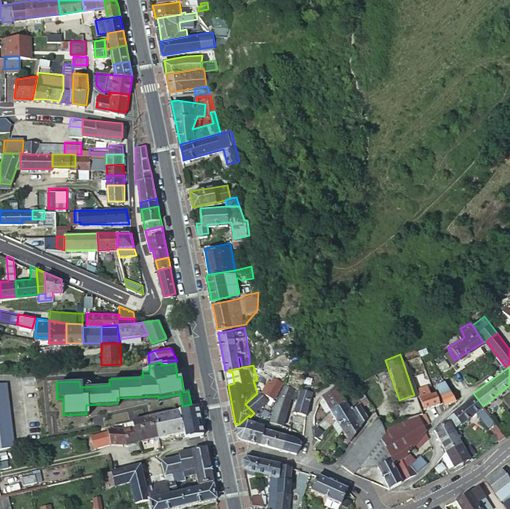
[(283,373),(274,369),(269,381),(265,380),(262,388),(261,390),(261,392),(263,394),(265,395),(269,397),(273,399),(283,373)]
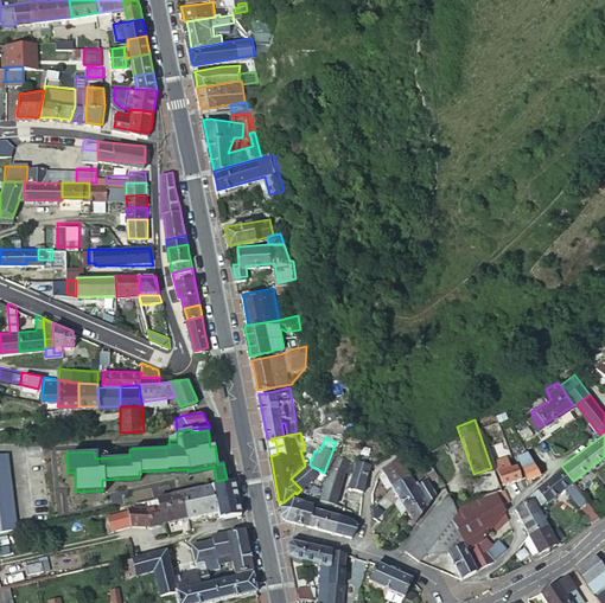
[(271,438),(267,438),(269,454),(271,456),(278,454),(275,441),(272,441),(271,438)]
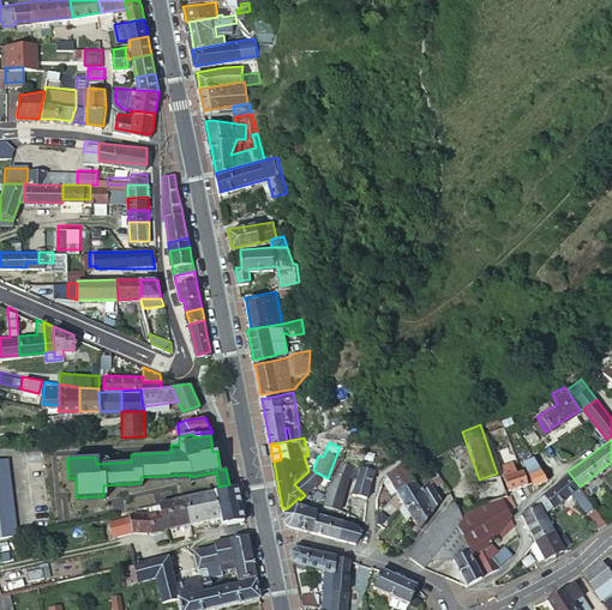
[(342,450),(325,506),(340,509),(349,472),(355,475),(361,456),(342,450)]
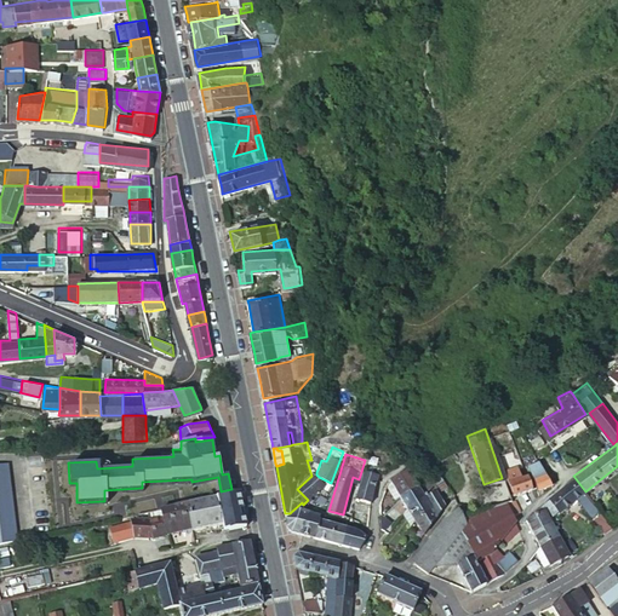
[(509,491),(530,484),(525,471),(518,472),(515,461),(511,462),(509,455),(499,459),(502,466),(501,466),(509,491)]
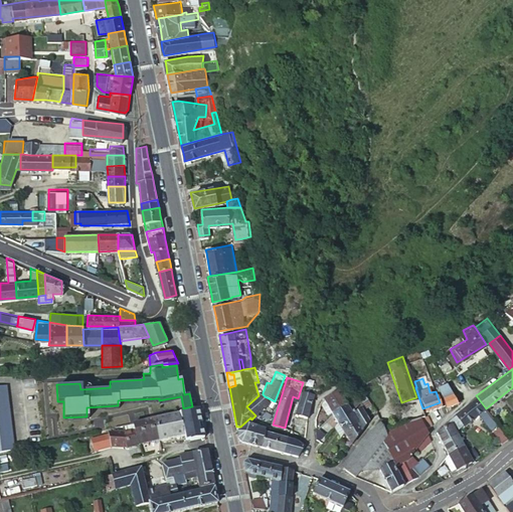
[(457,400),(446,380),(439,383),(441,388),(438,388),(445,404),(457,400)]
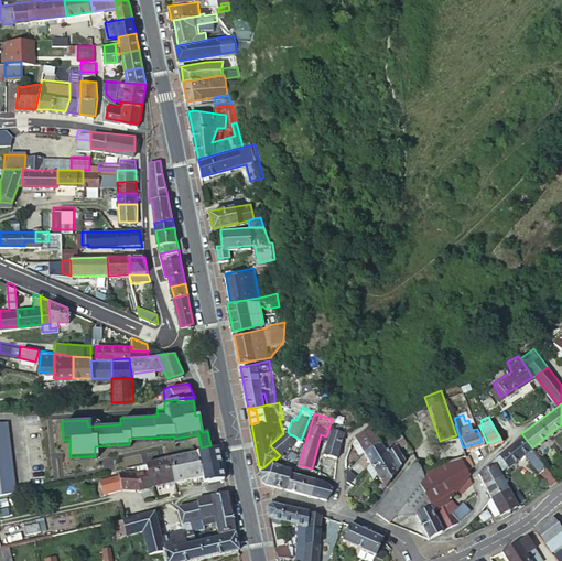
[(0,491),(15,487),(8,418),(0,418),(0,491)]
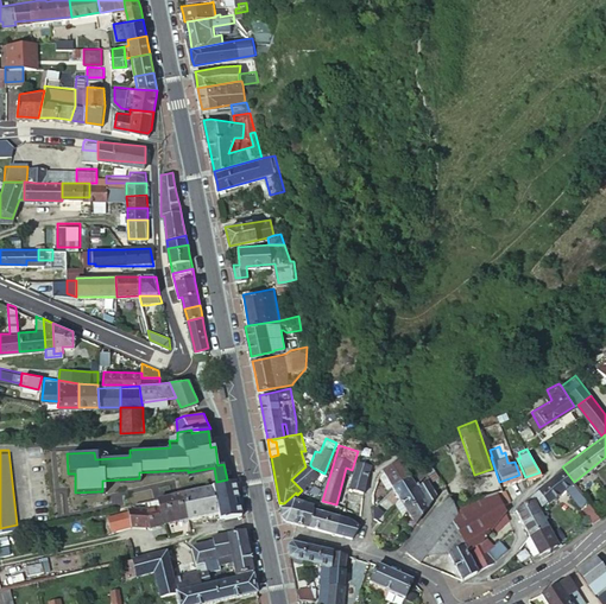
[(416,450),(399,461),(405,470),(414,465),(411,461),(420,456),(416,450)]
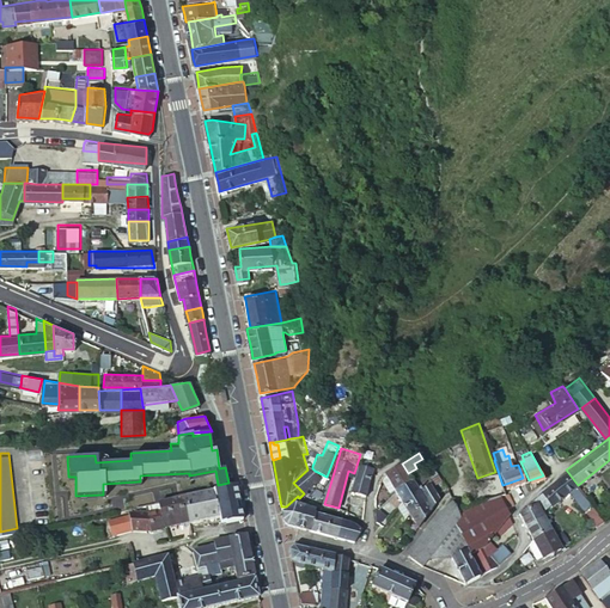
[(402,464),(401,460),(386,471),(395,486),(410,477),(409,474),(408,473),(402,464)]
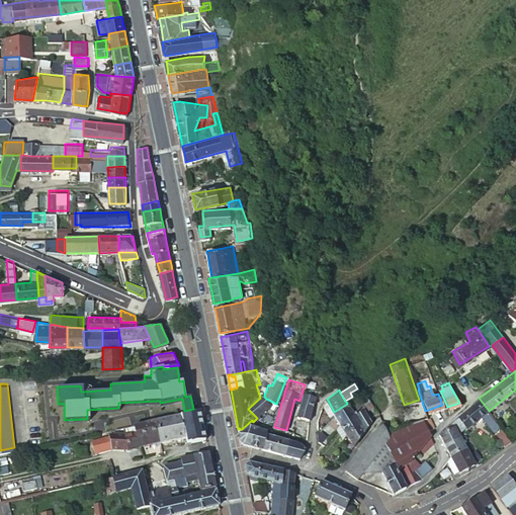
[(315,395),(306,392),(302,404),(301,404),(293,426),(309,430),(309,420),(310,413),(311,405),(315,395)]
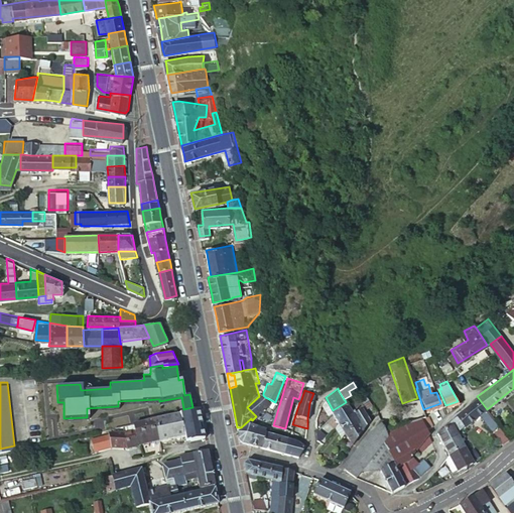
[(247,407),(256,416),(269,404),(260,394),(259,396),(247,407)]
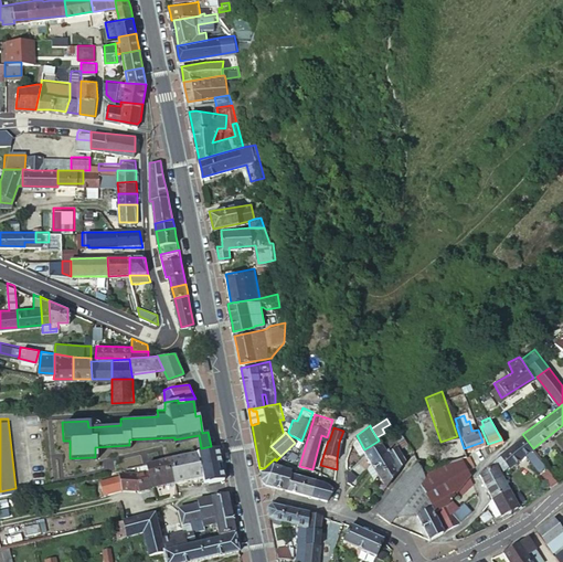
[(522,434),(506,447),(499,453),(507,463),(510,466),(533,448),(522,434)]
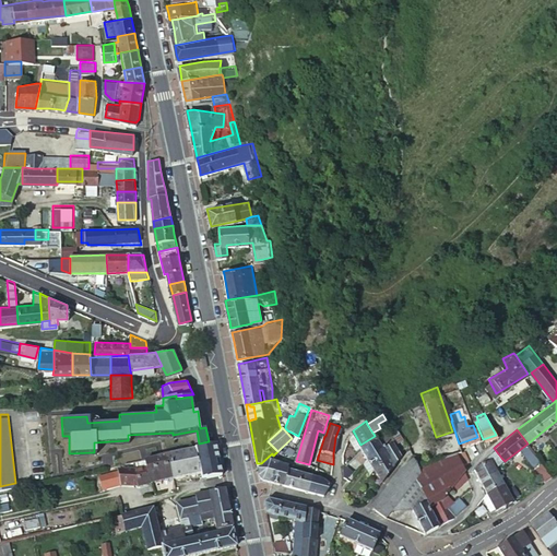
[(298,436),(294,434),(292,438),(291,440),(297,444),(300,437),(298,436)]
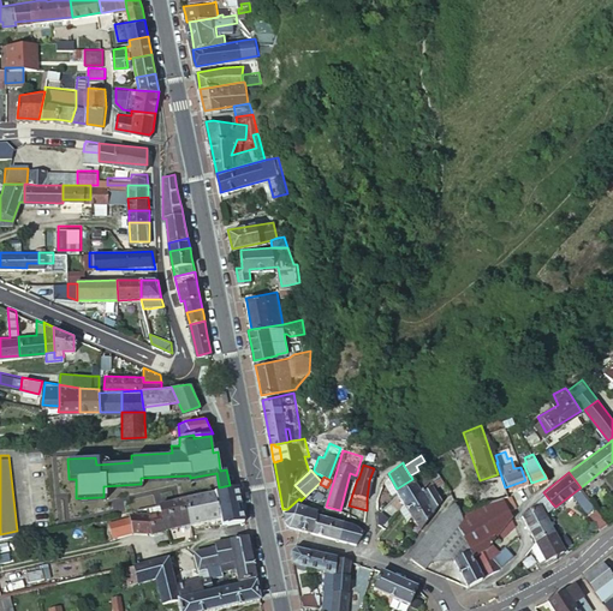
[(404,499),(420,491),(412,479),(397,489),(398,490),(402,497),(404,501),(404,499)]
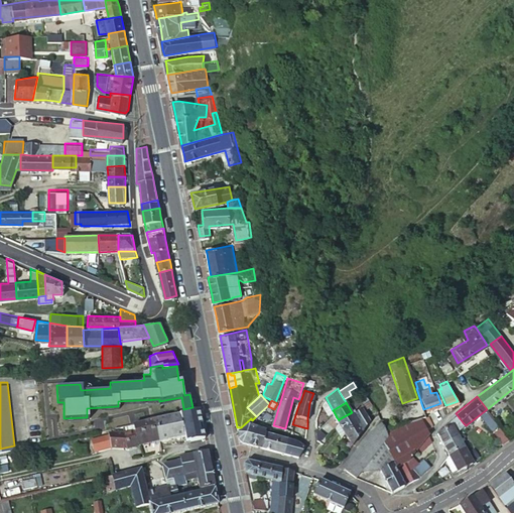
[(201,416),(199,406),(193,407),(183,409),(179,410),(184,434),(190,433),(191,440),(205,437),(201,416)]
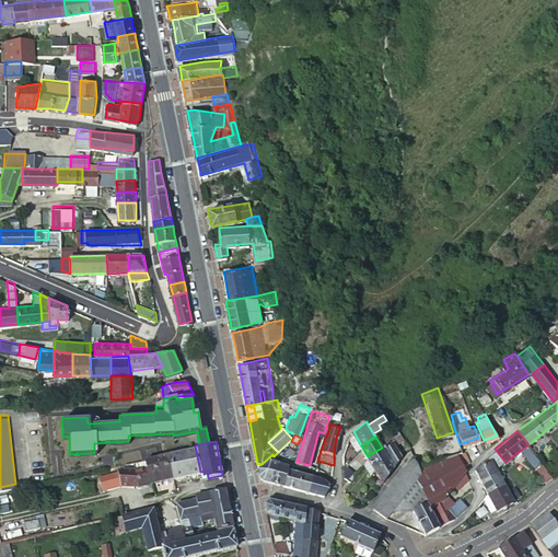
[(385,455),(397,449),(392,441),(382,448),(368,455),(368,456),(374,467),(374,466),(387,459),(385,455)]
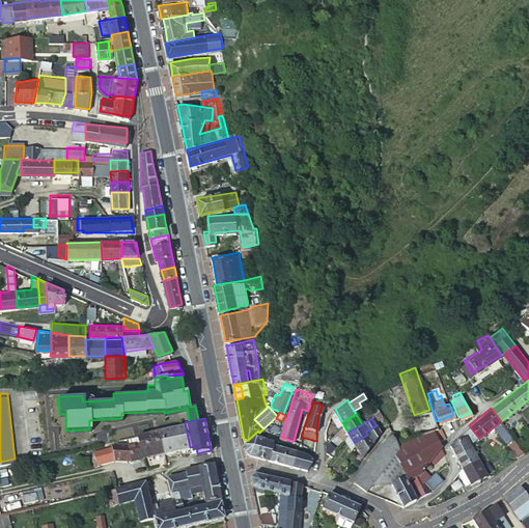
[(190,447),(185,422),(158,428),(163,452),(163,453),(190,447)]
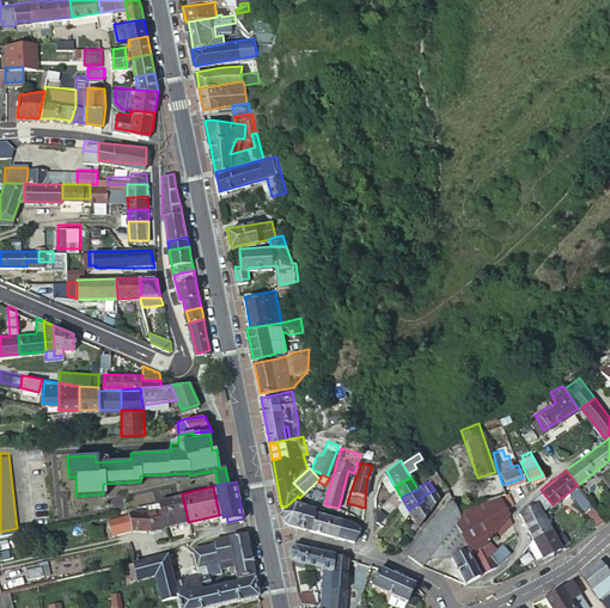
[(394,501),(400,495),(396,487),(374,505),(374,511),(374,519),(378,521),(386,513),(383,510),(392,499),(394,501)]
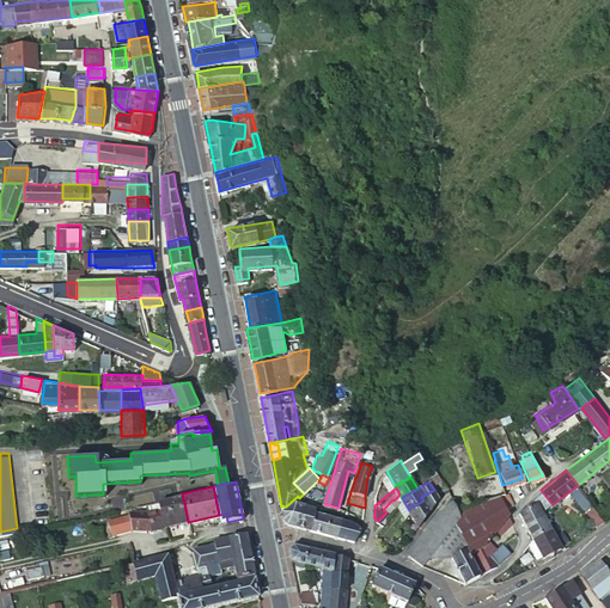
[(424,501),(435,493),(434,490),(421,497),(424,501)]
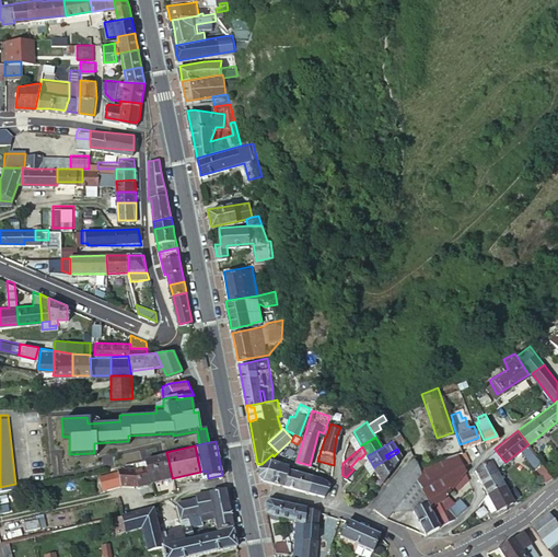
[(463,449),(455,451),(461,461),(467,459),(463,449)]
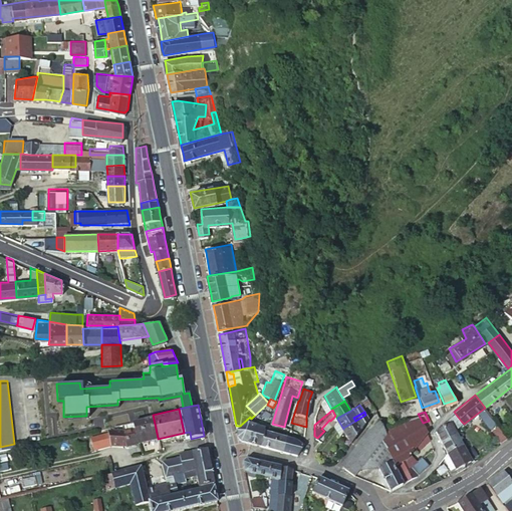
[(461,421),(454,412),(450,415),(458,424),(461,421)]
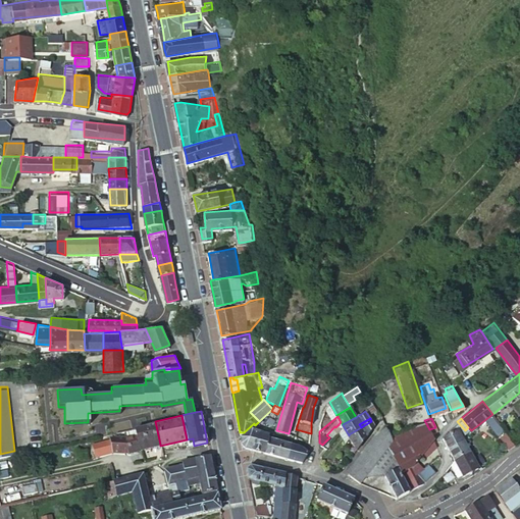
[(376,432),(348,471),(358,480),(364,473),(385,446),(397,465),(399,468),(401,467),(412,461),(415,458),(423,445),(430,434),(431,433),(429,429),(424,420),(387,432),(385,426),(376,432)]
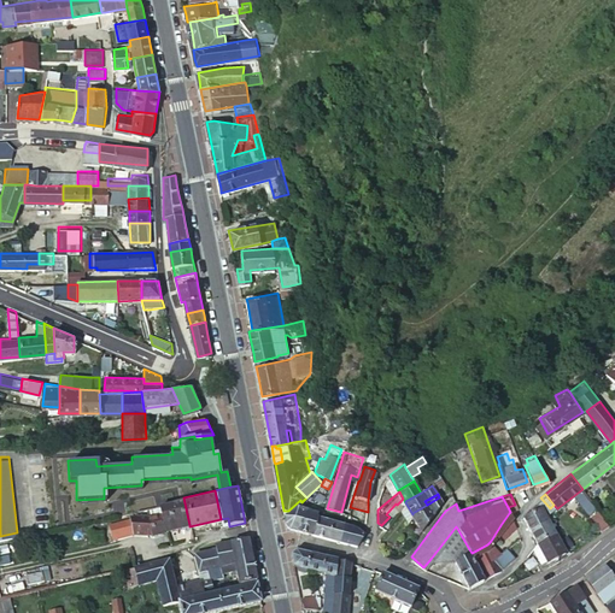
[(189,525),(183,497),(158,502),(159,511),(151,513),(112,520),(115,534),(141,530),(152,532),(189,525)]
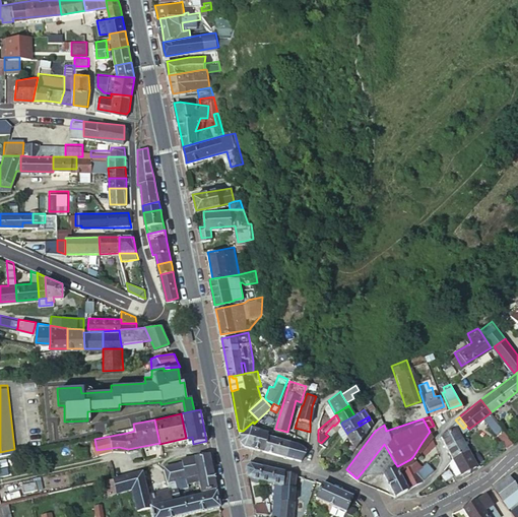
[(347,434),(354,445),(372,422),(370,419),(360,426),(347,433),(347,434)]
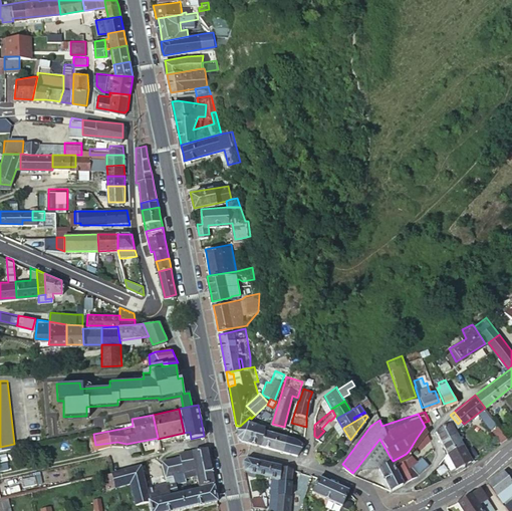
[(123,421),(125,428),(133,426),(132,419),(123,421)]
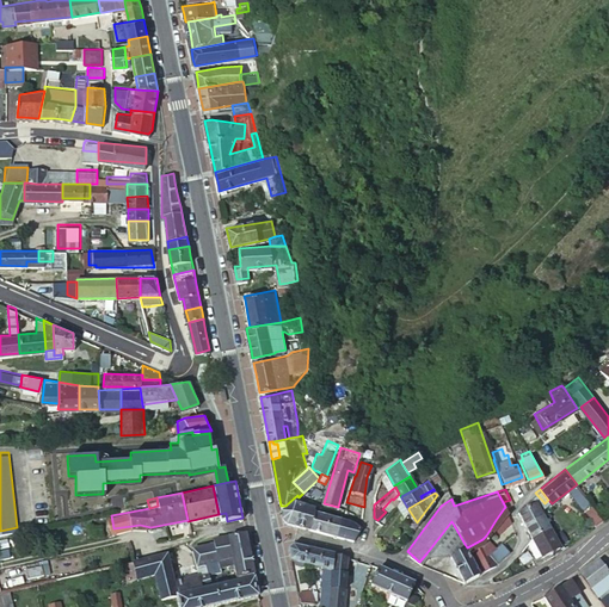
[(540,511),(533,499),(516,507),(523,519),(540,511)]
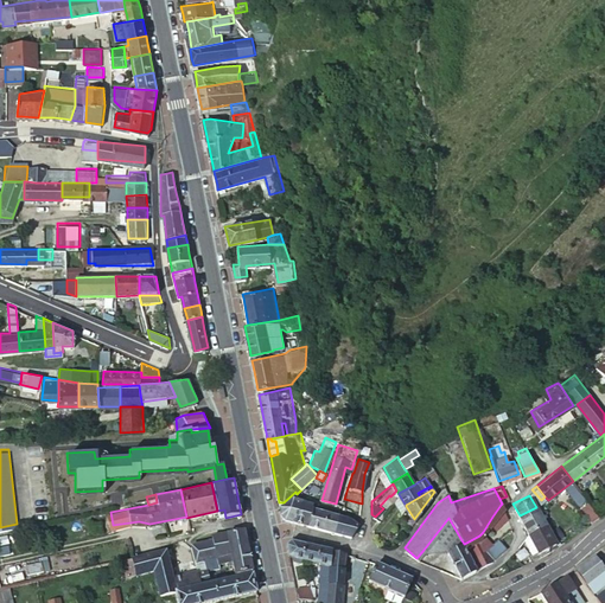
[(298,521),(304,502),(295,500),(280,507),(280,512),(286,519),(298,521)]
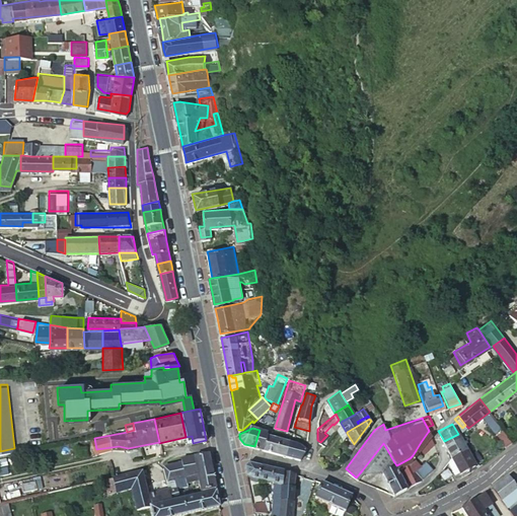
[(494,433),(502,445),(508,441),(500,429),(494,433)]
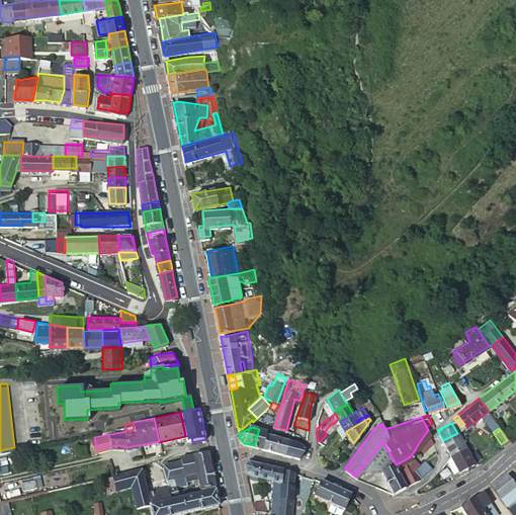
[(267,431),(259,429),(254,445),(264,448),(268,435),(267,434),(267,431)]
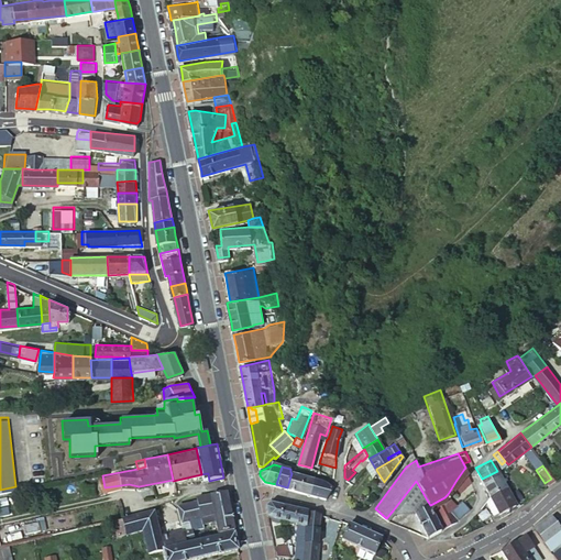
[(468,475),(464,469),(457,480),(461,483),(468,475)]
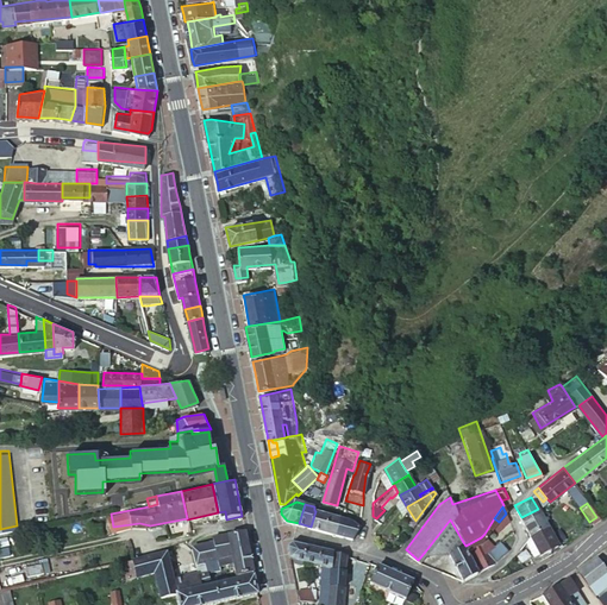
[(521,517),(529,530),(545,521),(538,509),(521,517)]
